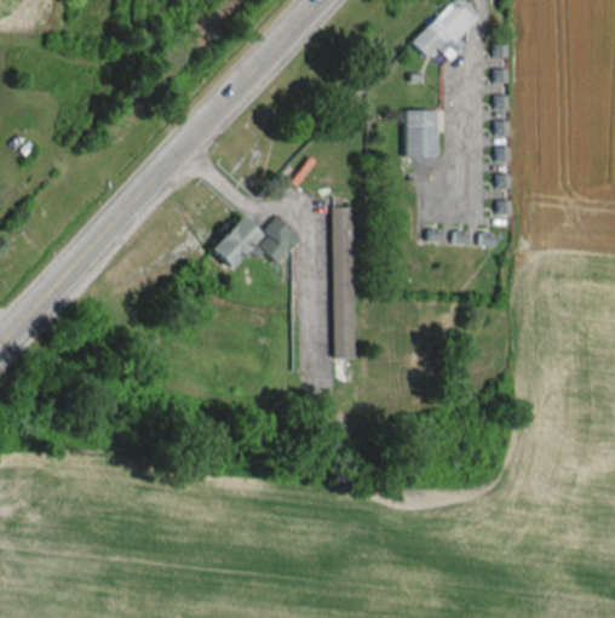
[(459,39),(481,16),(464,0),(454,0),(412,43),(427,58),(438,49),(450,61),(466,45),(459,39)]
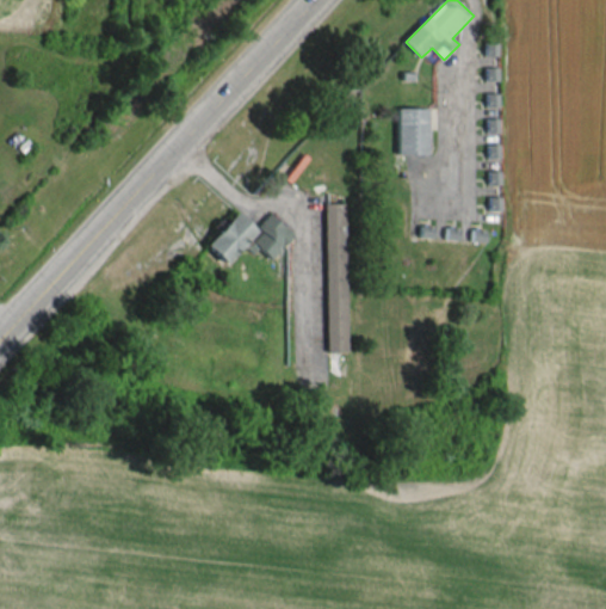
[(430,157),(431,110),(400,110),(400,157),(430,157)]
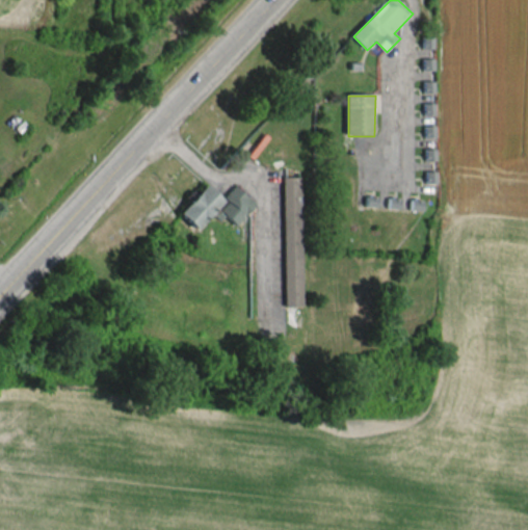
[(287,307),(306,307),(304,178),(285,178),(287,307)]
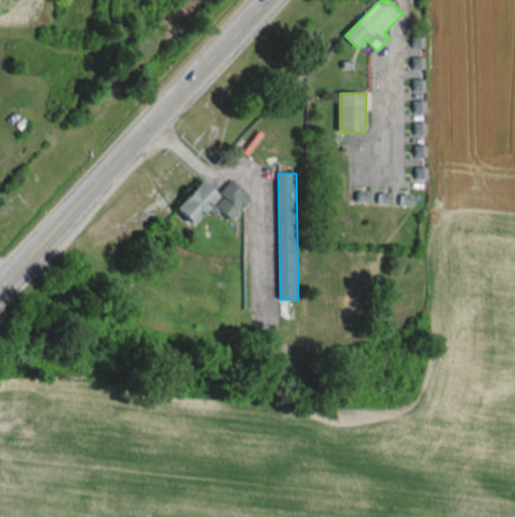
[(176,209),(194,225),(220,197),(203,180),(176,209)]
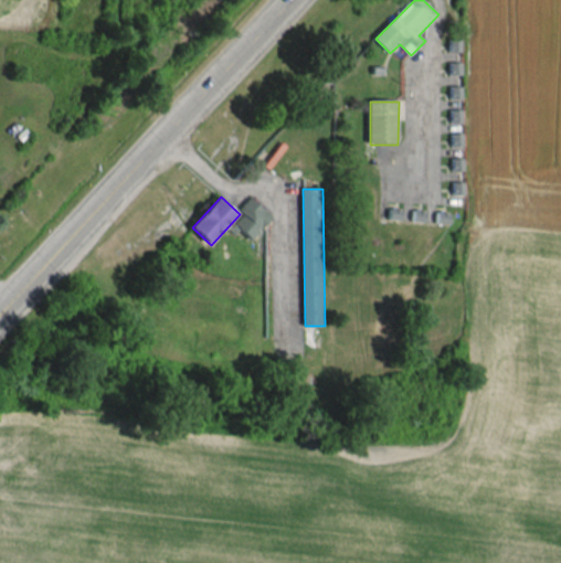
[(274,219),(253,199),(241,212),(244,215),(236,224),(253,241),(274,219)]
